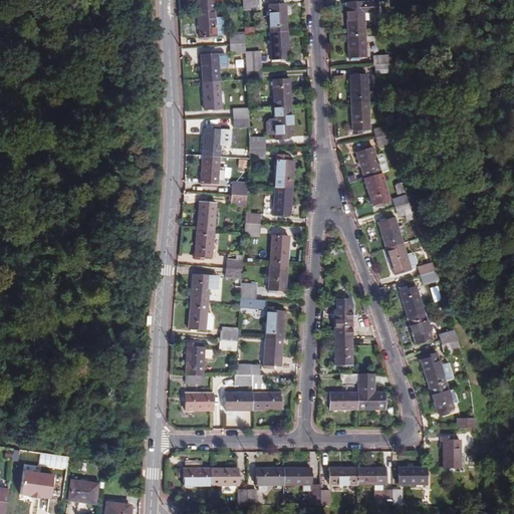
[(196,0),(197,10),(215,9),(214,0),(196,0)]
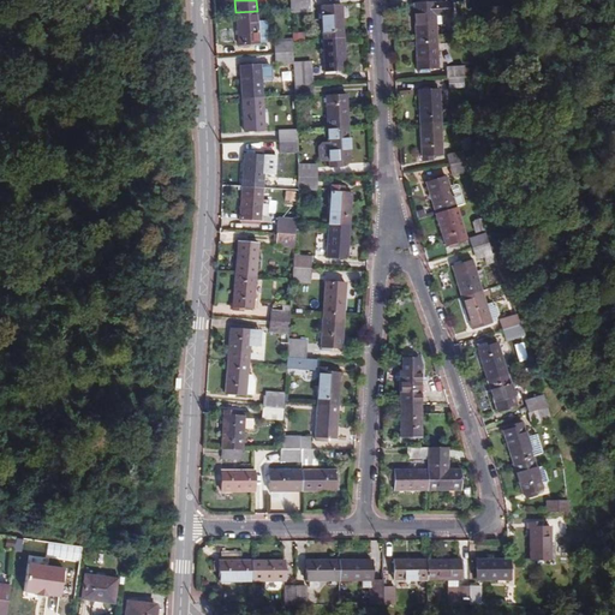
[(290,0),(291,5),(292,11),(309,10),(308,0),(290,0)]
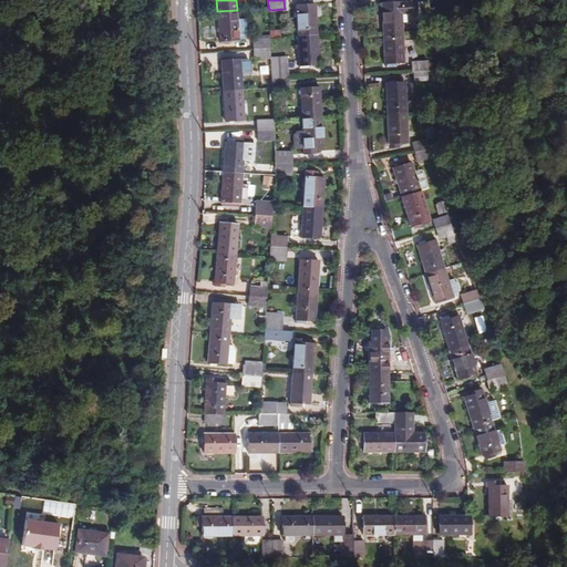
[(381,35),(402,34),(401,14),(415,13),(415,1),(409,1),(380,2),(381,35)]
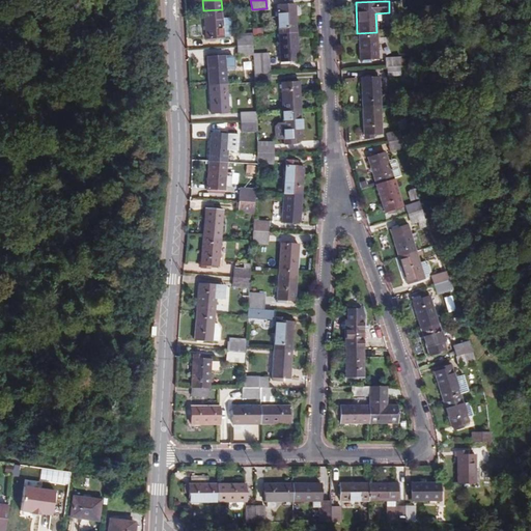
[(276,6),(278,35),(296,34),(294,5),(276,6)]
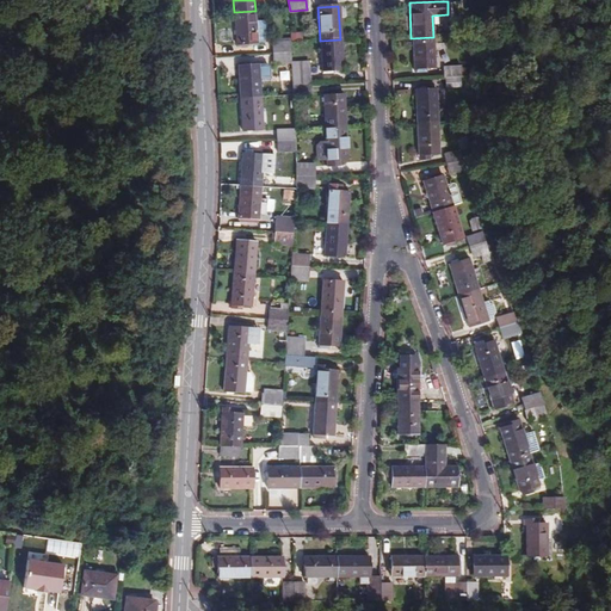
[(255,11),(234,12),(236,44),(258,43),(255,11)]
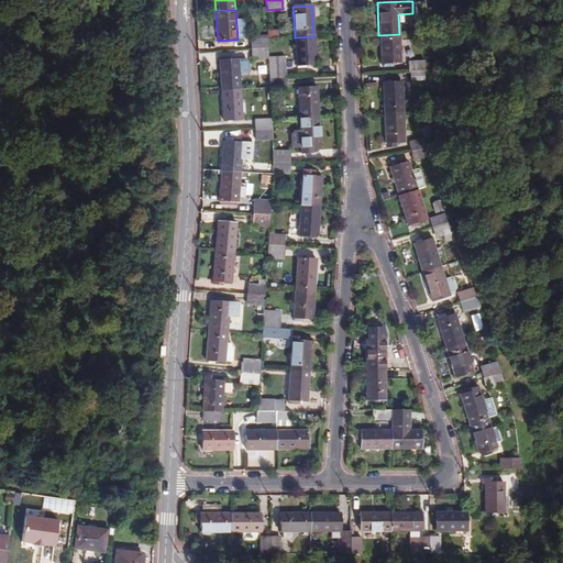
[(400,62),(399,34),(378,35),(381,62),(400,62)]
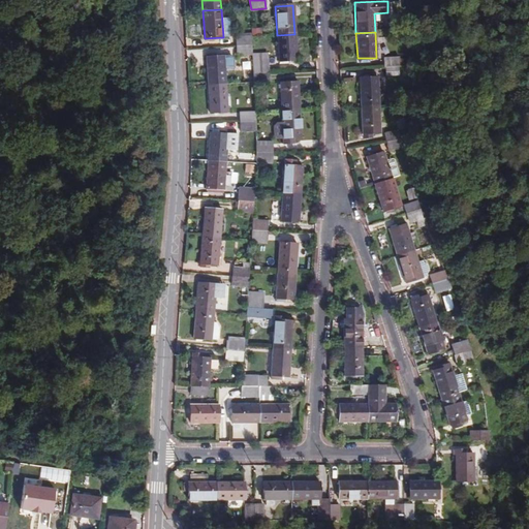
[(294,34),(277,35),(279,64),(297,62),(294,34)]
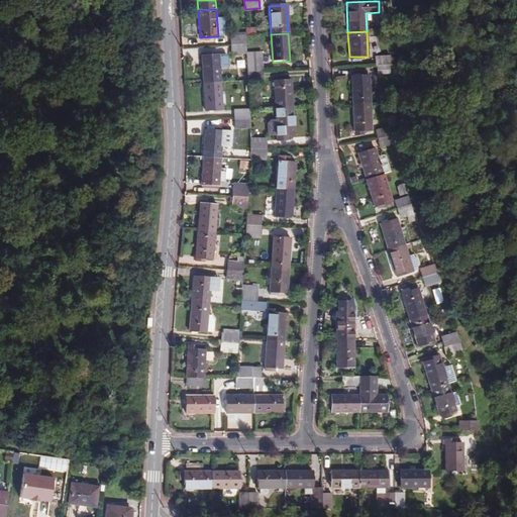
[(244,43),(231,44),(232,54),(245,52),(244,43)]
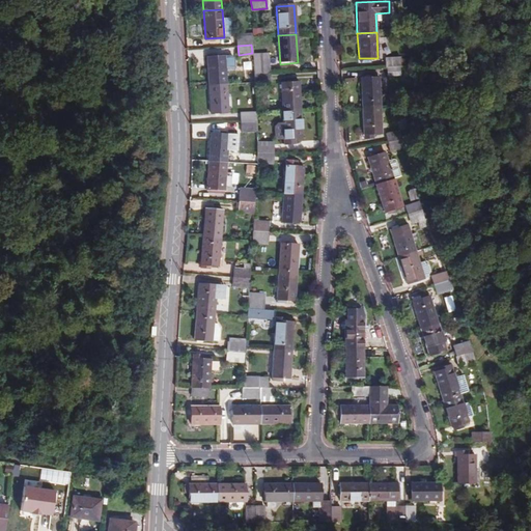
[(253,74),(270,73),(269,53),(253,53),(253,74)]
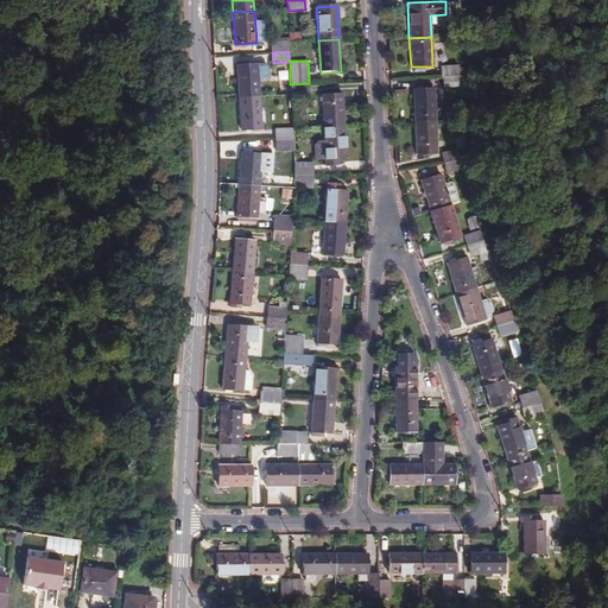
[(235,64),(236,97),(260,96),(258,63),(235,64)]
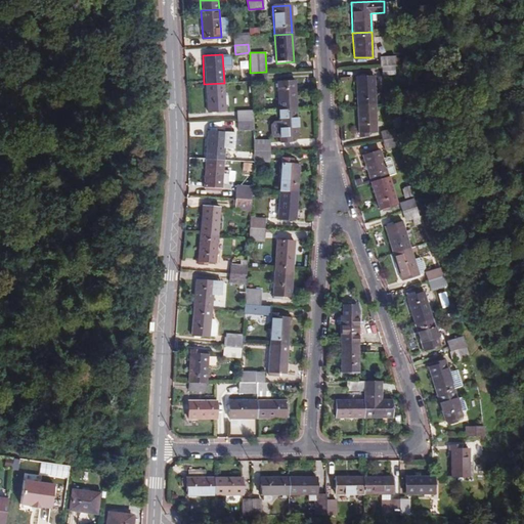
[(356,105),(375,104),(373,76),(355,77),(356,105)]
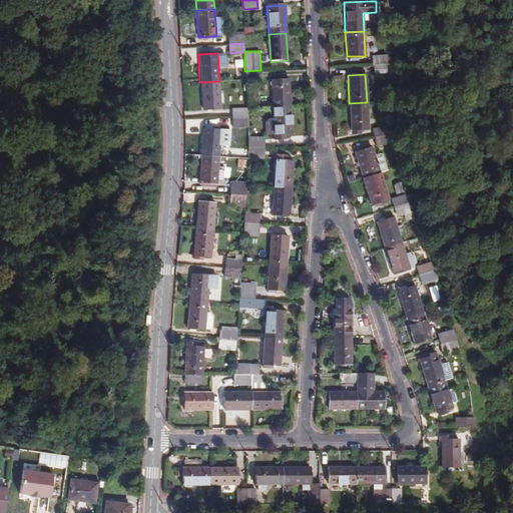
[(219,81),(199,82),(200,110),(220,109),(219,81)]
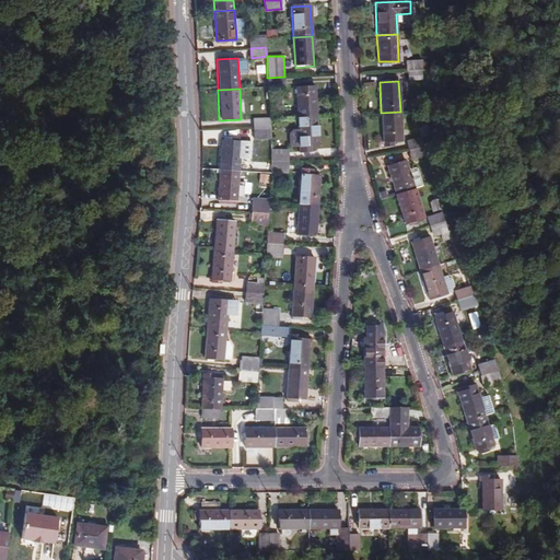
[(294,94),(296,125),(315,124),(313,94),(298,96),(294,94)]
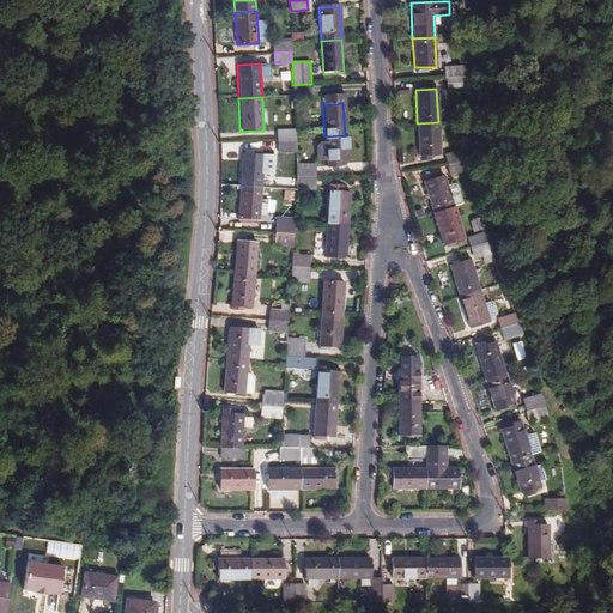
[(439,155),(438,122),(417,123),(418,156),(439,155)]
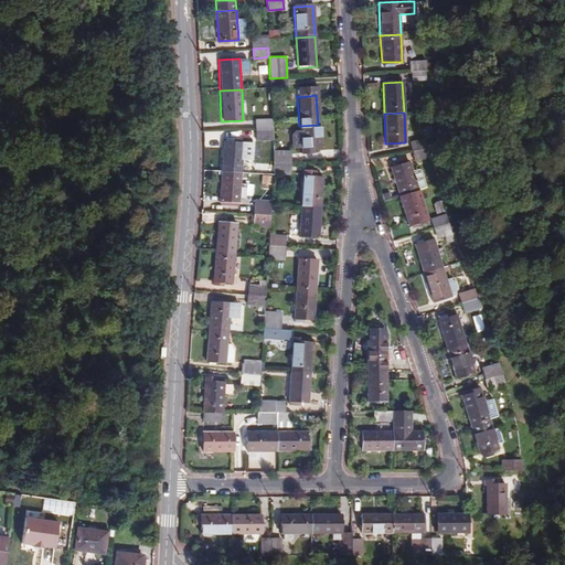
[(255,119),(255,130),(275,129),(275,118),(255,119)]
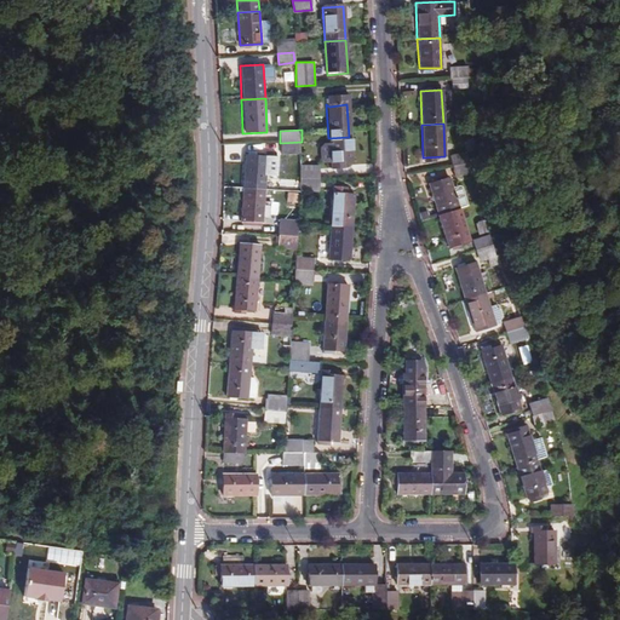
[(349,137),(328,138),(329,153),(321,153),(323,164),(332,166),(332,171),(344,171),(345,165),(350,165),(349,137)]
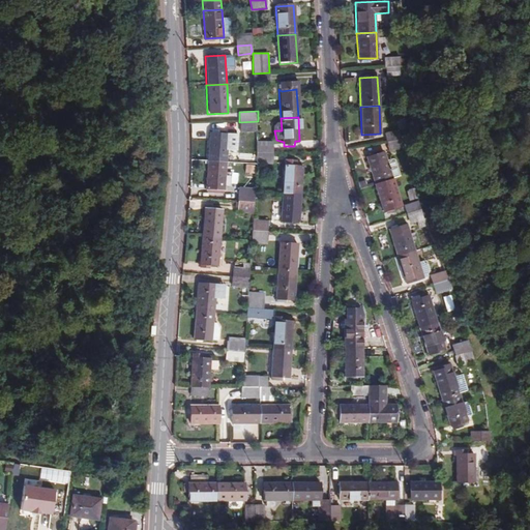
[(258,121),(239,122),(240,131),(259,130),(258,121)]
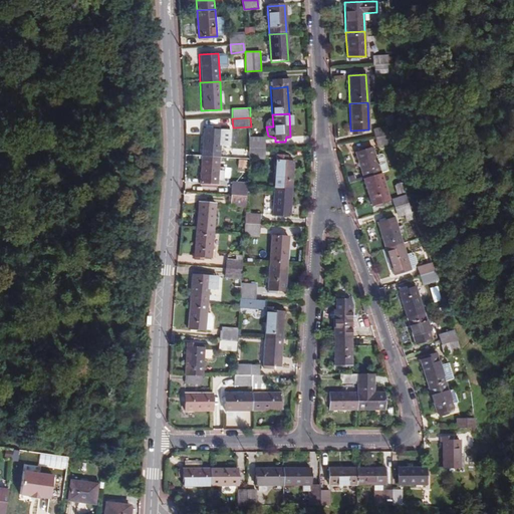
[(374,137),(392,133),(390,124),(372,129),(374,137)]
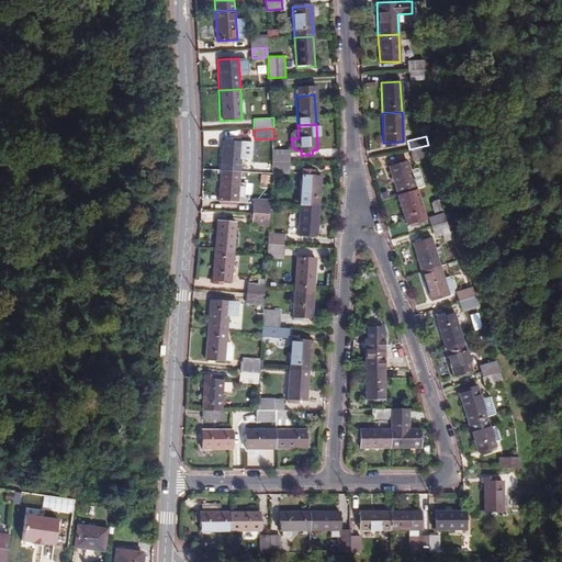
[(218,141),(217,171),(233,172),(234,142),(218,141)]
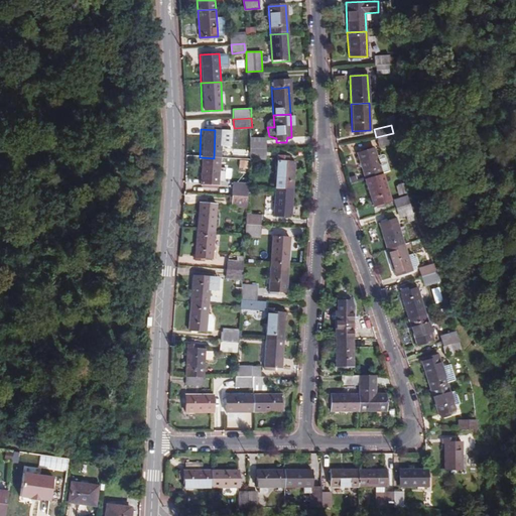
[(394,141),(393,133),(376,137),(377,145),(394,141)]
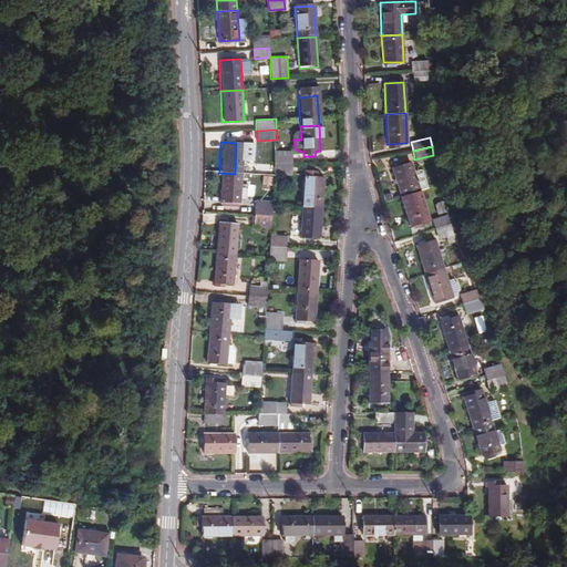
[(275,167),(291,167),(291,156),(275,156),(275,167)]
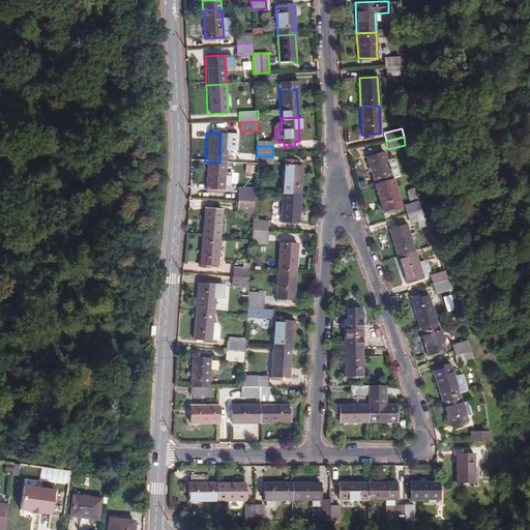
[(365,156),(374,184),(391,179),(400,177),(394,159),(387,162),(384,151),(365,156)]
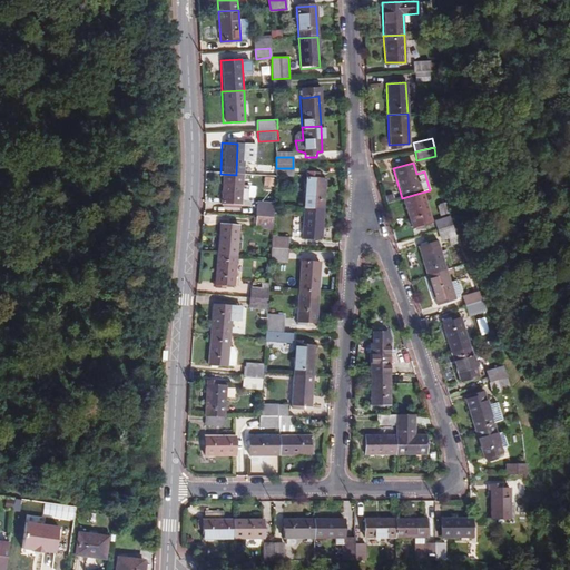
[(276,168),(276,177),(293,177),(293,168),(276,168)]
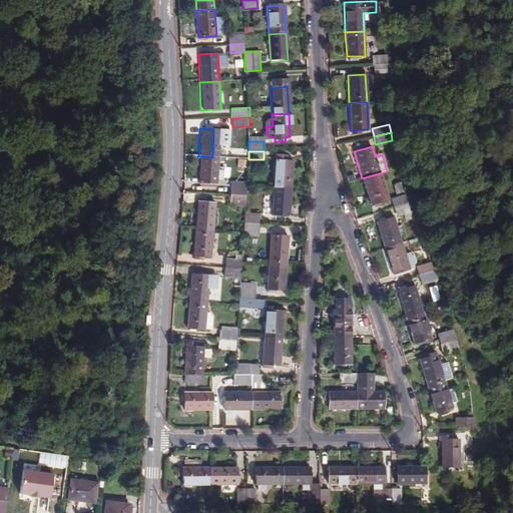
[(212,157),(198,156),(196,182),(210,183),(212,157)]
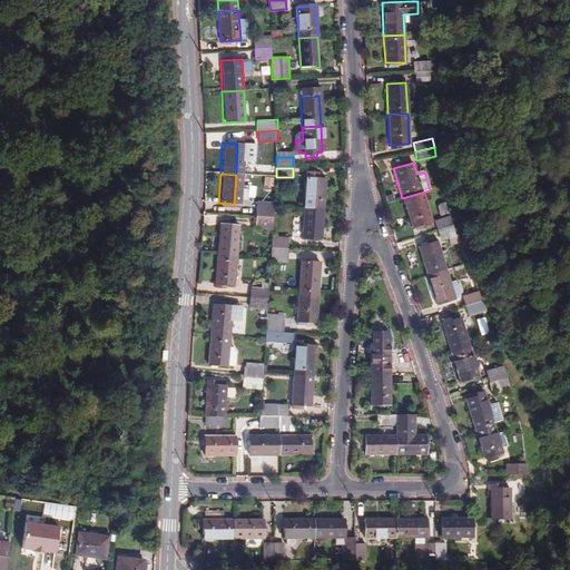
[(263,196),(275,195),(274,176),(263,177),(263,196)]
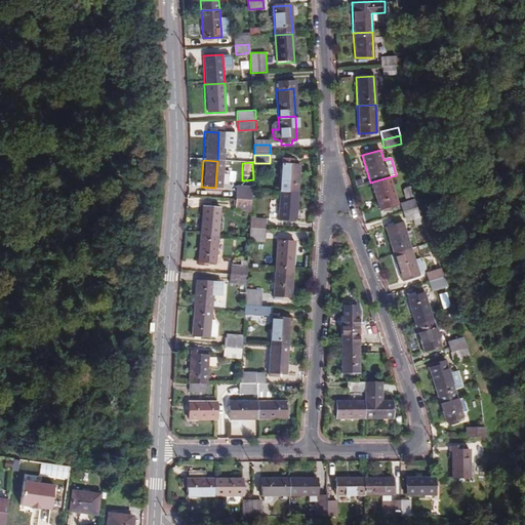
[(281,165),(279,194),(295,195),(297,166),(281,165)]
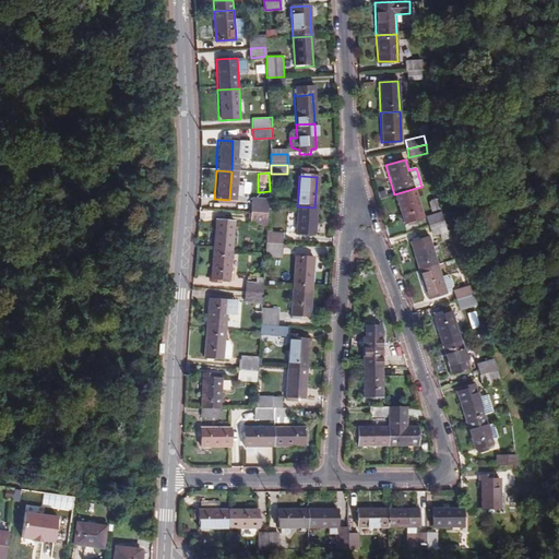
[(413,189),(394,194),(402,221),(420,215),(413,189)]
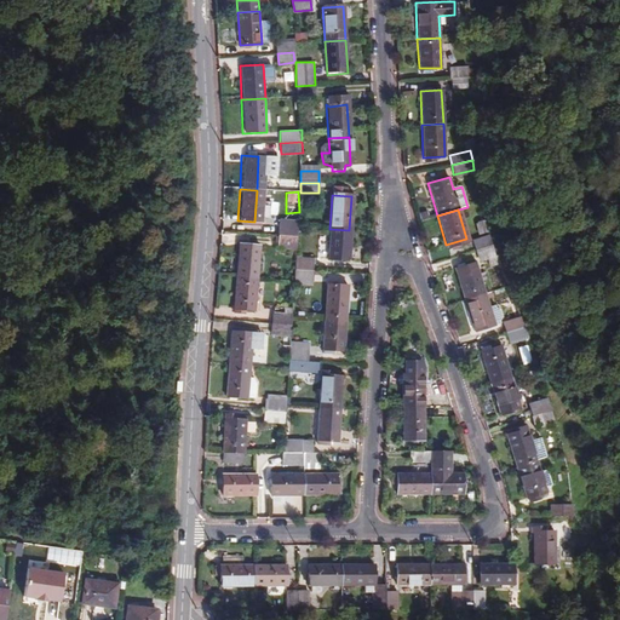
[(274,224),(273,234),(293,235),(294,227),(274,224)]
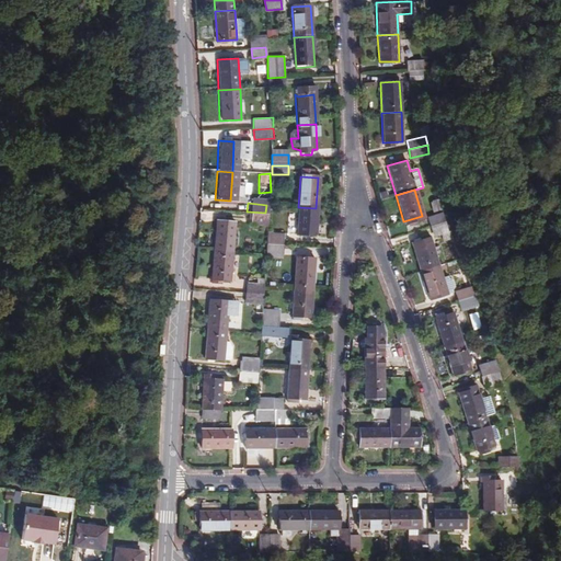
[(316,208),(298,207),(297,235),(315,235),(316,208)]
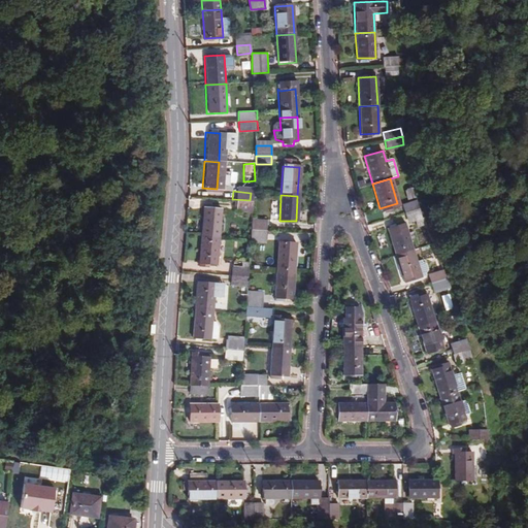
[(250,200),(232,199),(232,208),(250,209),(250,200)]
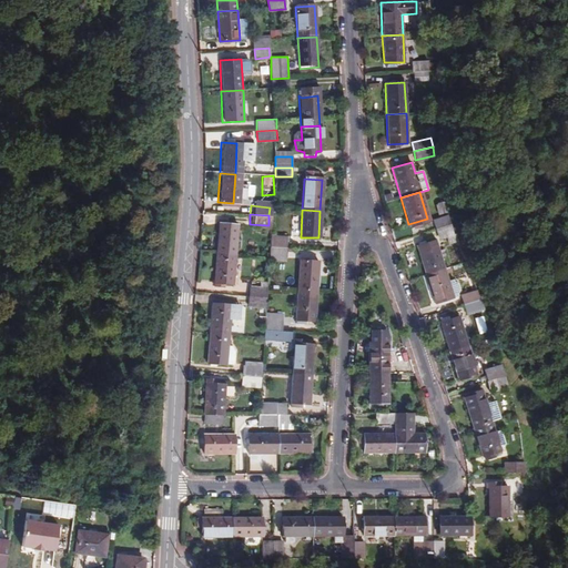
[(432,220),(435,229),(450,224),(447,214),(432,220)]
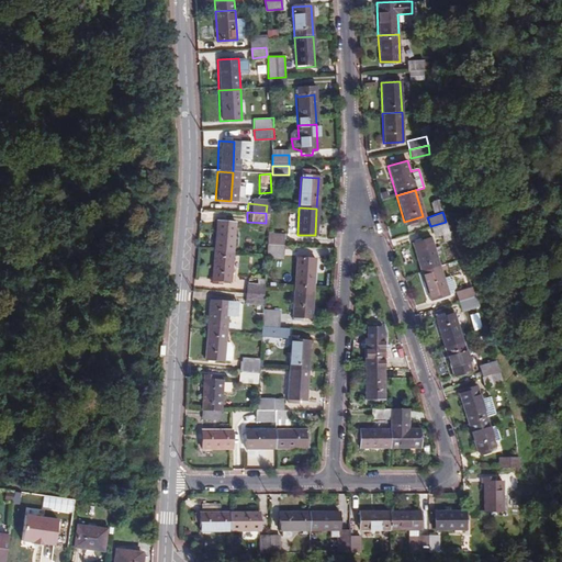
[(214,221),(213,251),(233,253),(235,222),(214,221)]
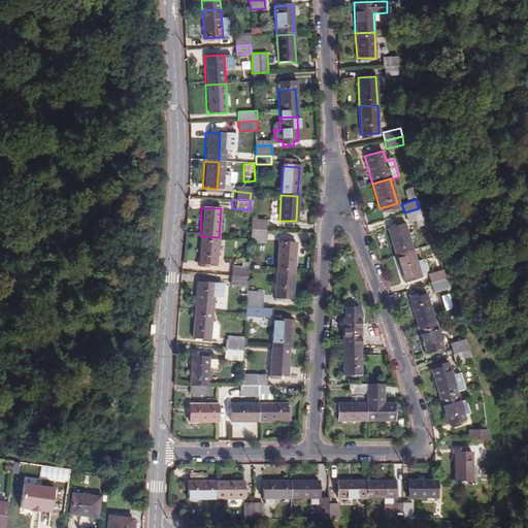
[(419,208),(404,212),(407,221),(413,219),(416,228),(427,224),(425,216),(422,217),(419,208)]
